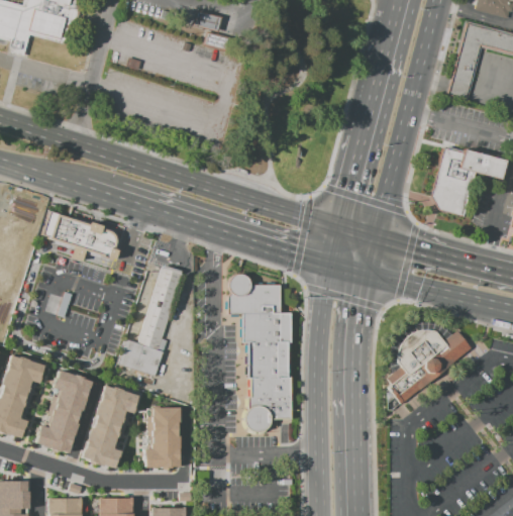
[(0,0),(0,38),(25,45),(30,29),(73,40),(84,0),(0,0)]
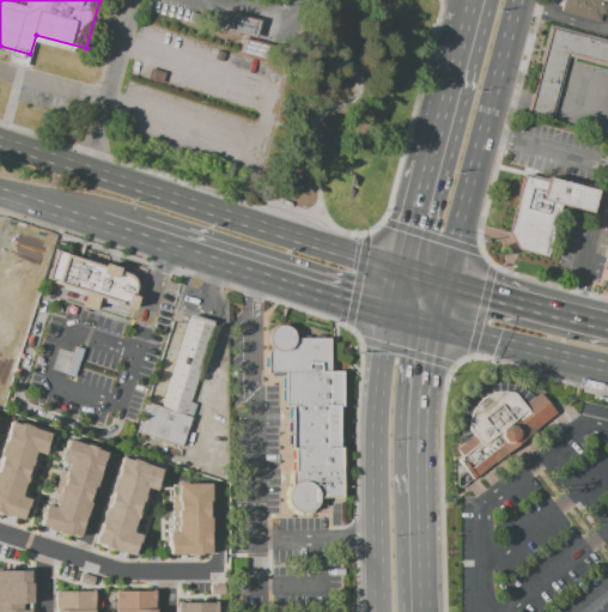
[(607,23),(566,12),(570,0),(607,0),(607,23)]
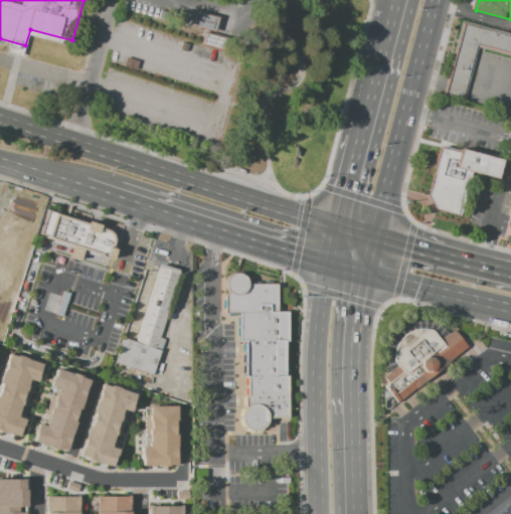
[(217,29),(220,16),(197,10),(193,24),(217,29)]
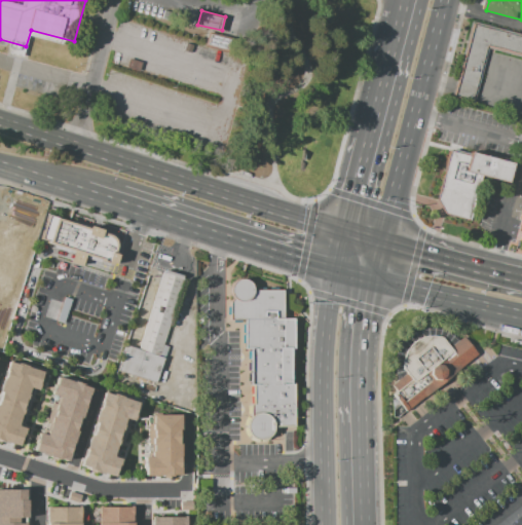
[(478,25),(521,36),(521,57),(492,49),(478,103),(458,98),(478,25)]
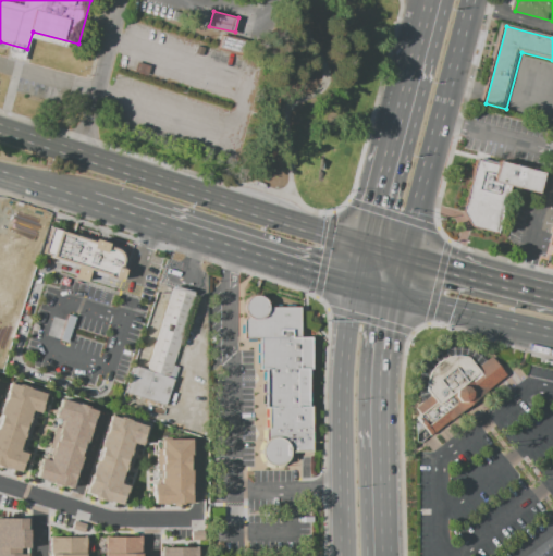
[(479,159),(500,164),(501,160),(547,172),(541,194),(513,186),(501,233),(472,226),(466,214),(479,159)]
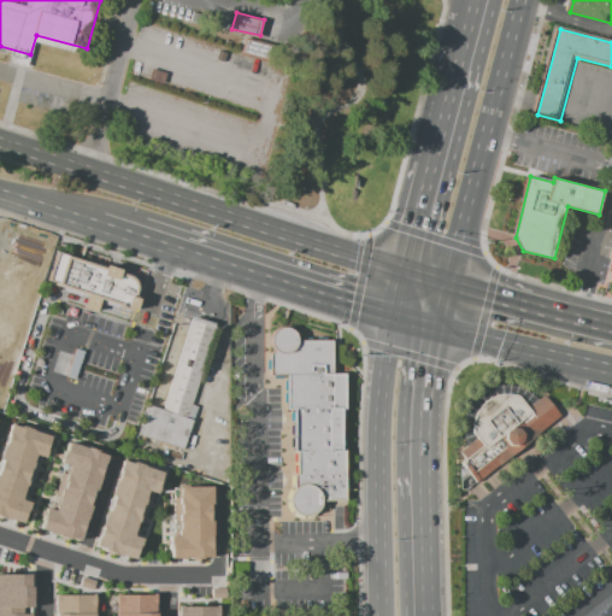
[(60,250),(52,279),(57,280),(56,282),(92,292),(89,299),(87,305),(100,310),(101,303),(104,297),(139,308),(142,297),(139,294),(140,288),(140,282),(137,279),(135,274),(129,273),(123,270),(123,267),(109,262),(109,265),(60,250)]
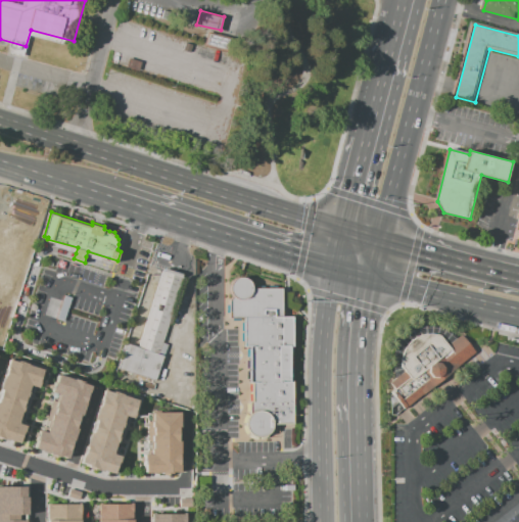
[(167,268),(184,274),(169,323),(176,325),(153,395),(116,384),(132,335),(140,337),(142,332),(145,334),(167,268)]
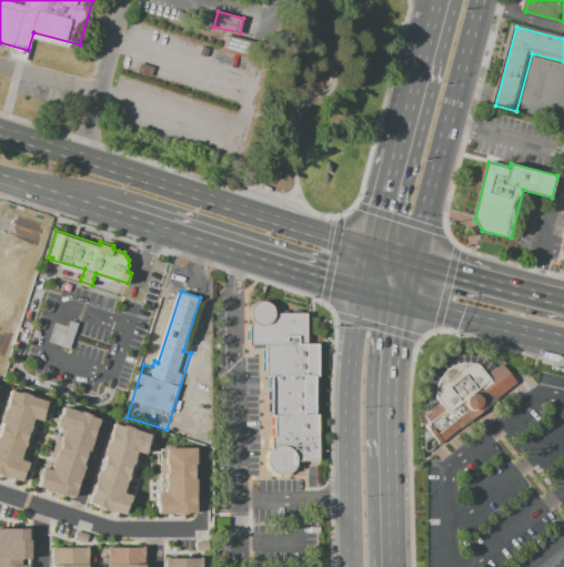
[(252,345),(252,324),(255,321),(252,315),(253,310),(255,305),(260,303),(263,303),(269,303),(273,306),(275,309),(277,314),(310,314),(310,342),(322,342),(322,376),(319,376),(319,415),(322,415),(322,463),(299,463),(298,467),(295,471),(291,474),(288,475),(282,475),(275,472),(273,468),(271,464),(272,457),(274,454),(277,451),(275,437),(279,437),(278,417),(274,417),(273,400),(273,377),(269,377),(268,345),(252,345)]
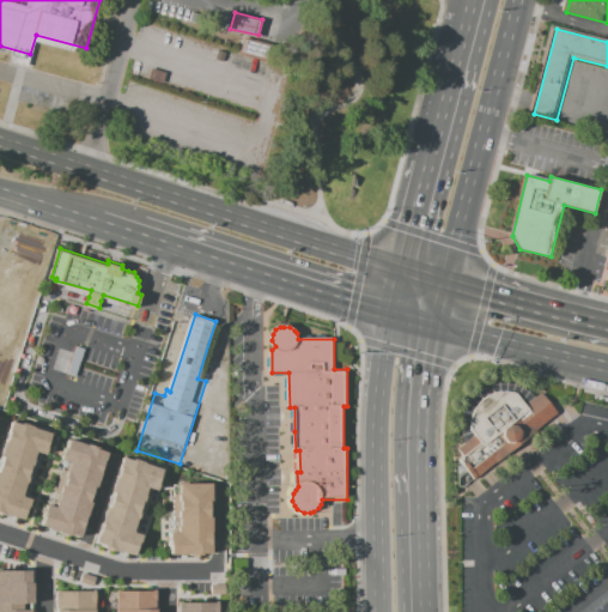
[(0,338),(25,347),(17,373),(0,367),(0,338)]
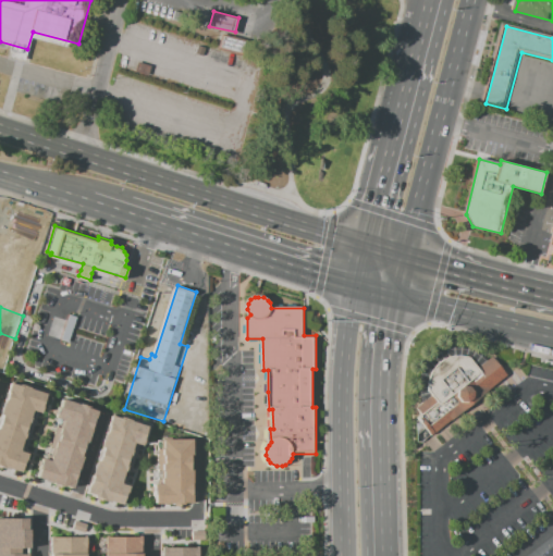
[(15,338),(0,333),(0,356),(9,359),(15,338)]
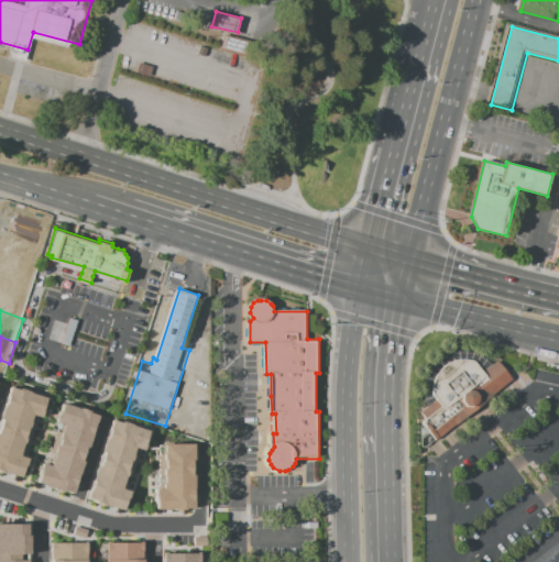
[(501,360),(516,379),(439,440),(425,421),(428,418),(423,411),(430,406),(427,399),(426,392),(426,384),(428,377),(430,371),(436,364),(440,360),(447,355),(455,352),(461,351),(469,351),(475,352),(484,355),(490,359),(495,364),(501,360)]
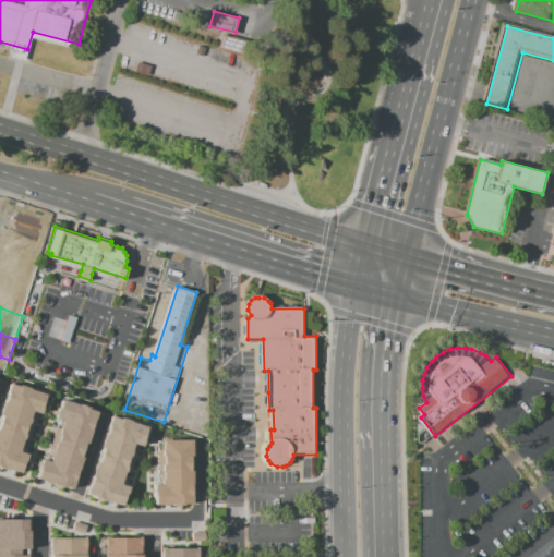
[(48,395),(14,383),(0,425),(0,464),(20,472),(25,453),(14,449),(16,444),(22,446),(24,438),(19,437),(21,431),(26,433),(29,423),(24,421),(25,416),(31,419),(34,409),(43,412),(48,395)]
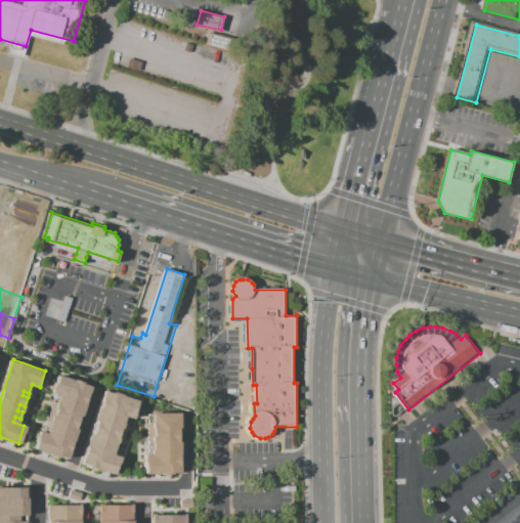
[(59,375),(91,385),(67,459),(38,449),(43,432),(54,435),(55,430),(50,428),(52,421),(57,423),(59,418),(54,416),(57,406),(62,408),(65,404),(59,402),(61,393),(54,391),(59,375)]
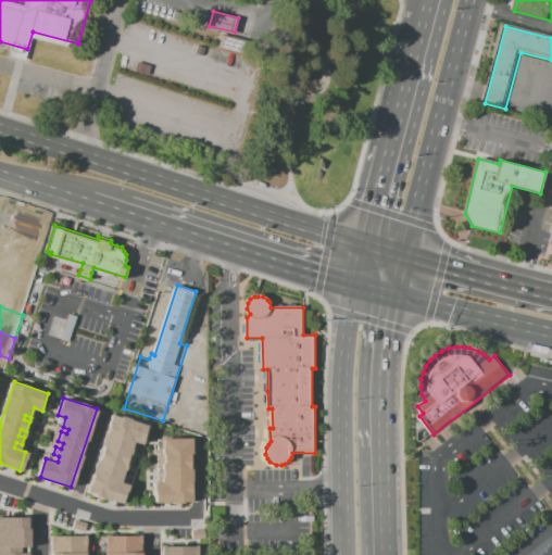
[(151,427),(118,416),(91,493),(123,504),(128,486),(117,482),(120,477),(125,479),(128,470),(123,469),(124,463),(129,465),(133,455),(127,453),(128,450),(134,451),(137,441),(146,444),(151,427)]
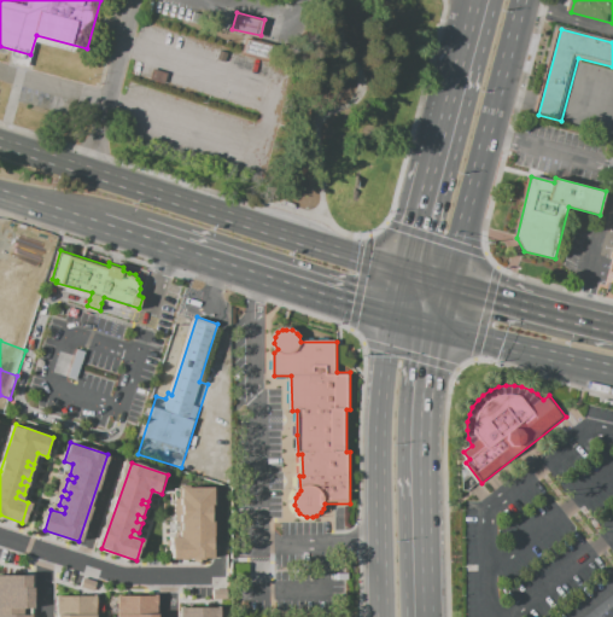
[(173,558),(214,558),(214,485),(181,485),(181,535),(173,535),(173,558)]
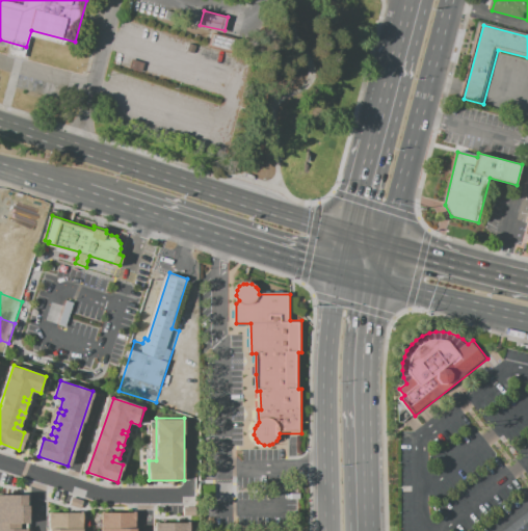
[(0,530),(0,492),(31,492),(31,521),(14,521),(14,526),(30,526),(30,530),(0,530)]
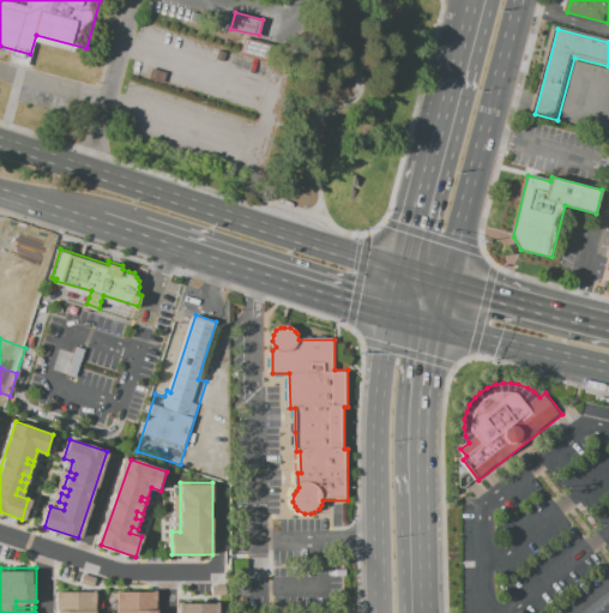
[(58,612),(96,612),(96,590),(58,592),(58,612)]
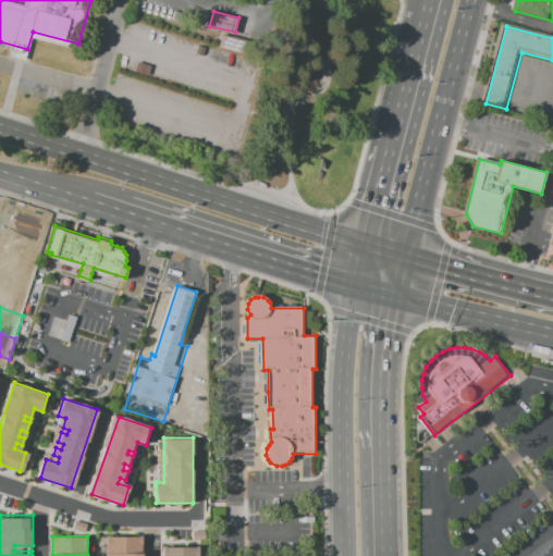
[(143,555),(144,535),(108,535),(107,555),(143,555)]
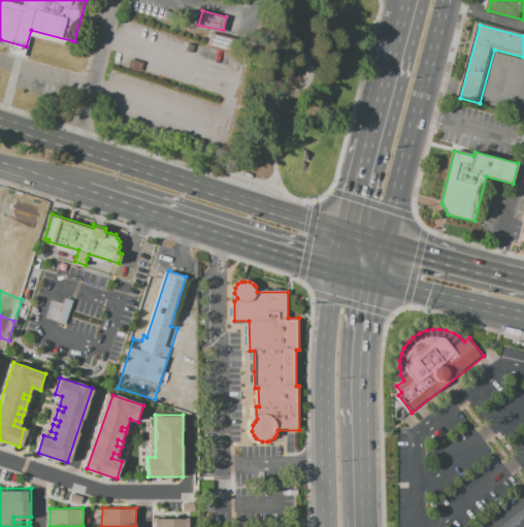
[(155,526),(189,526),(190,517),(156,517),(155,526)]
